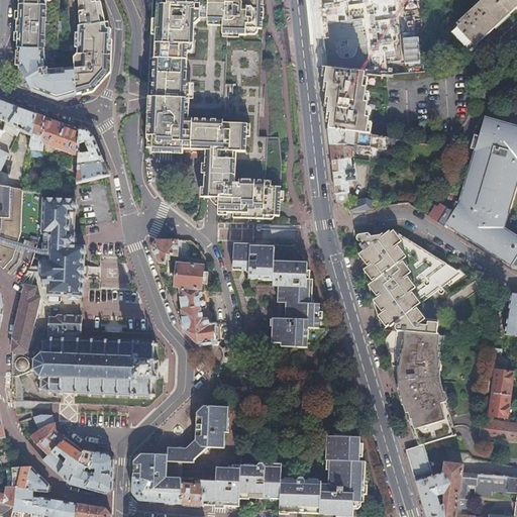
[(19,0),(18,20),(17,19),(16,33),(18,33),(17,48),(18,48),(54,50),(57,50),(58,0),(19,0)]
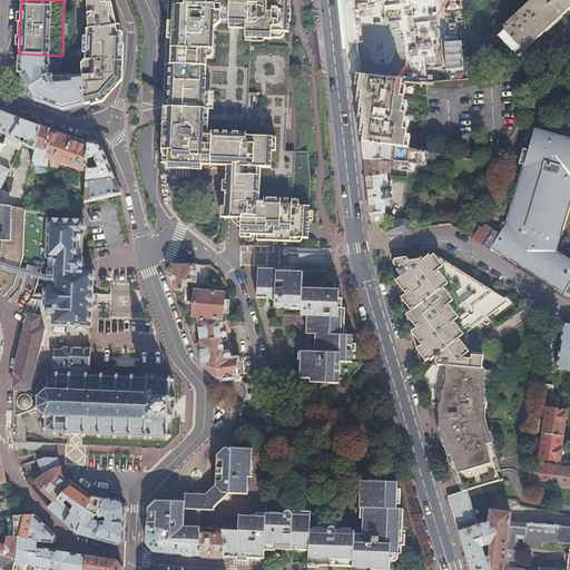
[(106,2),(105,0),(85,0),(88,28),(117,23),(119,23),(117,20),(115,20),(114,15),(109,15),(107,2),(106,2)]
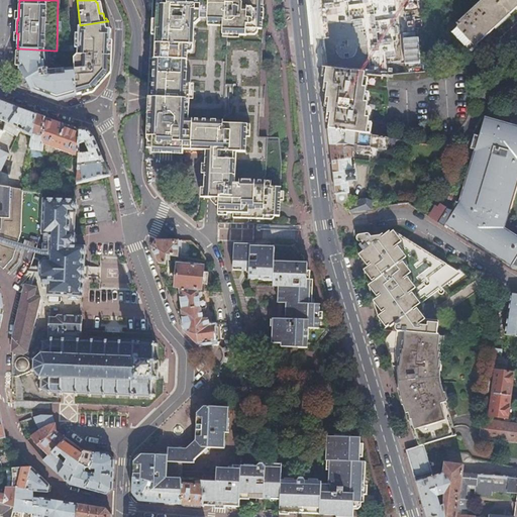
[(152,0),(148,97),(146,147),(152,147),(164,148),(168,148),(190,149),(205,149),(205,157),(204,174),(203,197),(201,197),(201,206),(204,206),(204,198),(211,198),(218,198),(217,223),(232,223),(232,219),(263,220),(264,216),(279,217),(280,188),(272,187),(272,182),(239,181),(238,184),(234,184),(236,158),(236,151),(245,151),(246,124),(223,122),(223,121),(192,120),(185,119),(186,99),(188,44),(192,44),(194,17),(213,17),(224,18),(223,33),(246,34),(246,28),(262,29),(263,0),(152,0)]
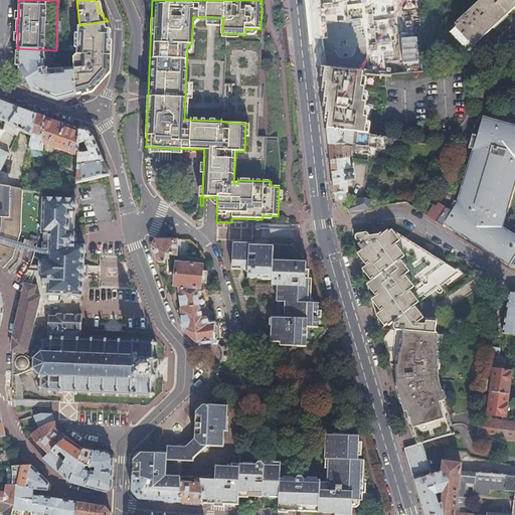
[(319,0),(323,36),(353,33),(349,0),(319,0)]
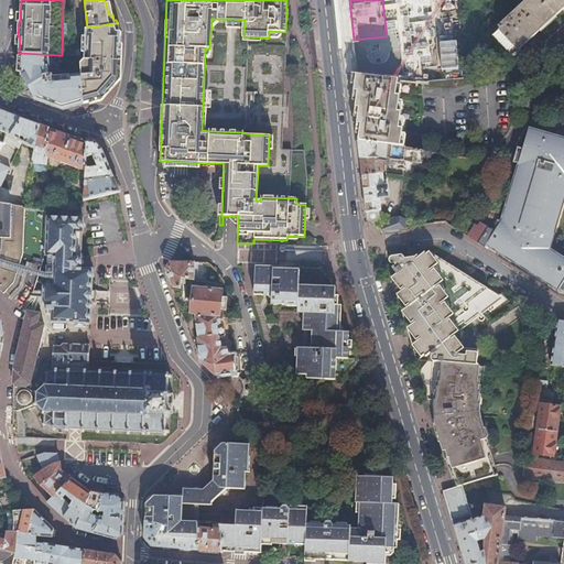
[(499,28),(491,35),(511,56),(563,7),(563,0),(524,0),(497,25),(499,28)]
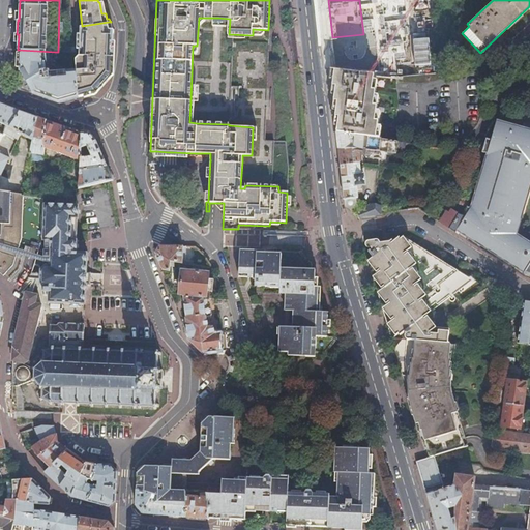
[(77,70),(78,98),(83,96),(96,93),(107,81),(112,64),(114,36),(113,29),(110,29),(109,22),(82,26),(79,26),(79,54),(76,58),(77,70)]
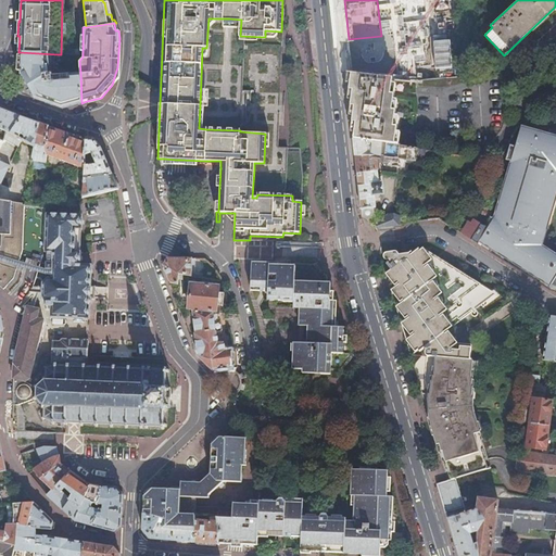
[(22,77),(34,98),(41,101),(48,103),(62,108),(81,103),(80,74),(60,76),(58,54),(20,52),(20,58),(21,58),(21,71),(19,71),(22,77)]
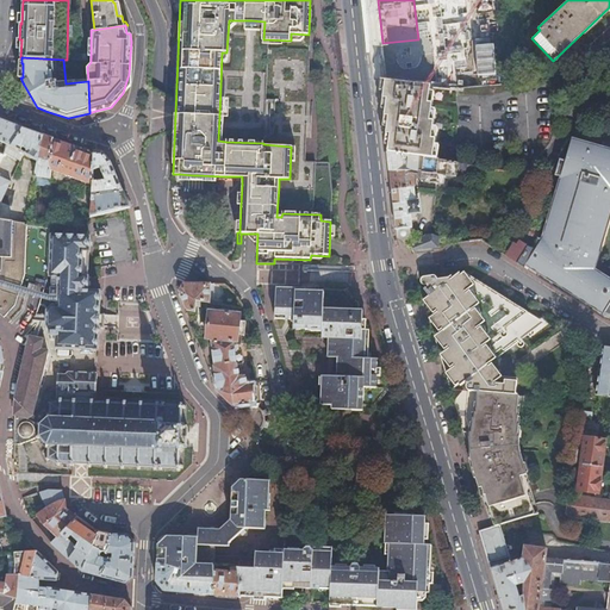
[(74,64),(68,72),(75,78),(81,70),(74,64)]
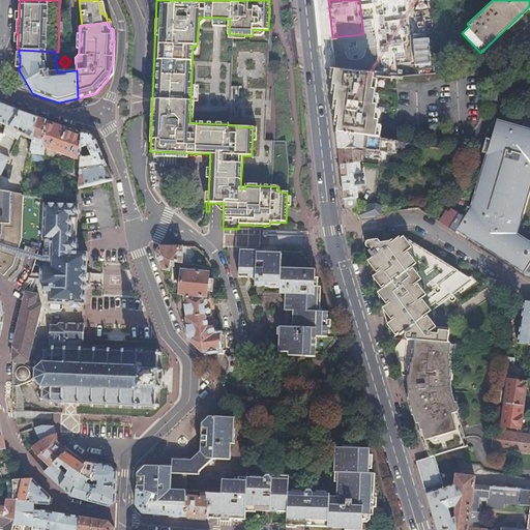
[(374,74),(361,72),(333,69),(331,84),(334,85),(333,99),(336,100),(334,115),(339,116),(336,131),(376,138),(378,121),(375,120),(376,105),(373,105),(375,89),(372,89),(374,74)]
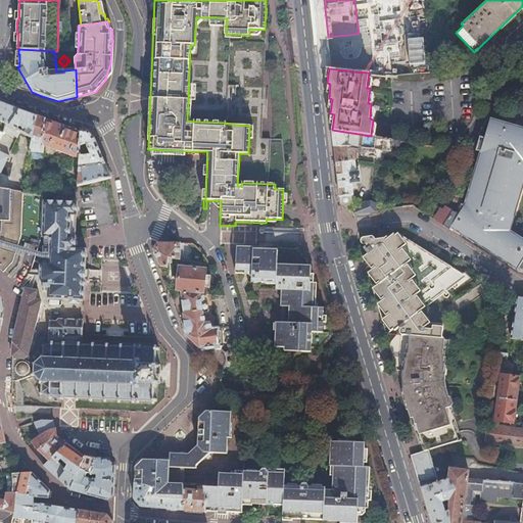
[(2,102),(0,101),(0,122),(5,125),(8,127),(19,109),(10,105),(2,102)]
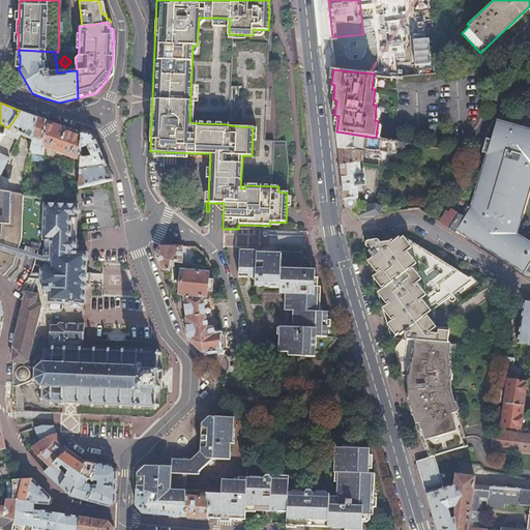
[(8,128),(22,135),(33,141),(37,117),(30,115),(20,111),(8,128)]
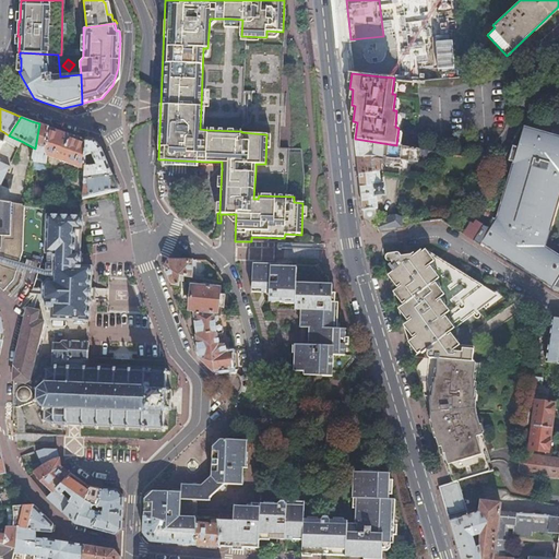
[(45,126),(39,123),(32,164),(47,164),(47,156),(54,129),(45,126)]
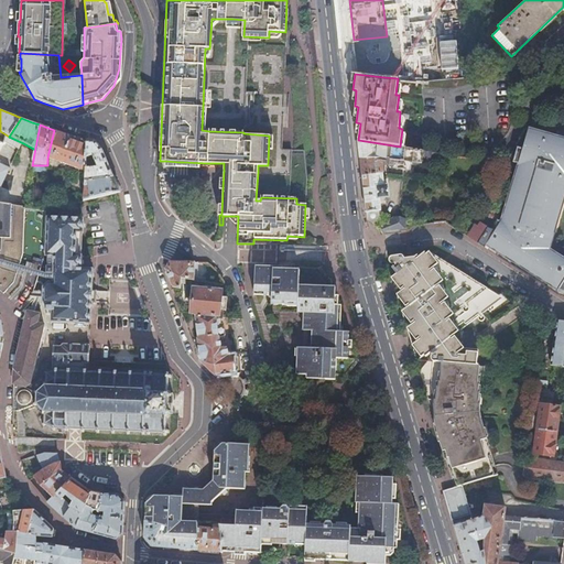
[(62,133),(54,130),(47,158),(85,172),(87,167),(87,162),(87,140),(85,142),(77,139),(69,137),(62,133)]
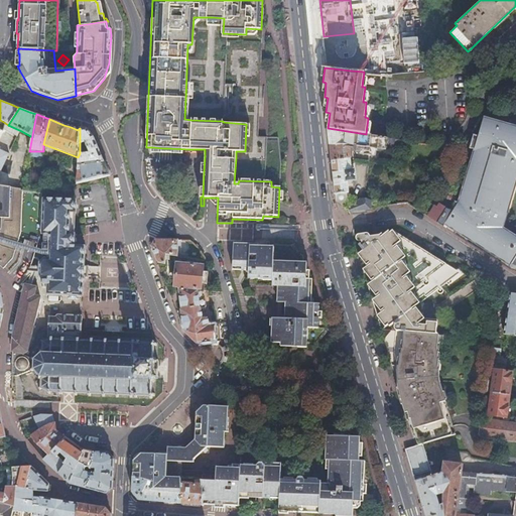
[(515,266),(515,122),(508,121),(507,126),(483,119),(478,136),(473,135),(469,147),(466,146),(462,159),(471,162),(459,203),(453,201),(452,207),(450,211),(444,222),(509,265),(515,266)]
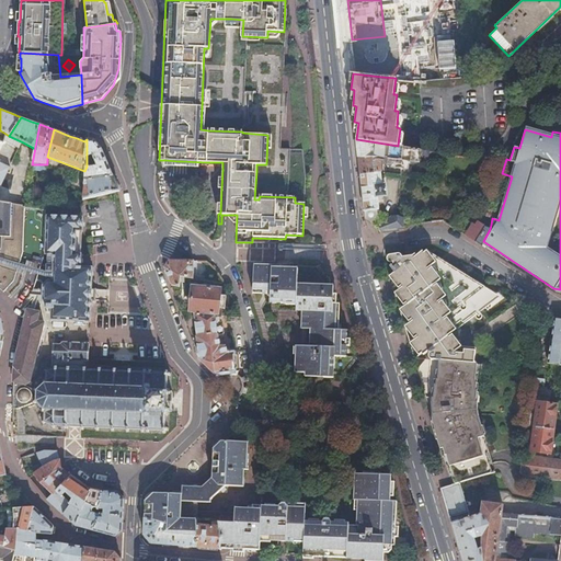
[(6,134),(4,140),(20,148),(23,142),(9,136),(6,134)]
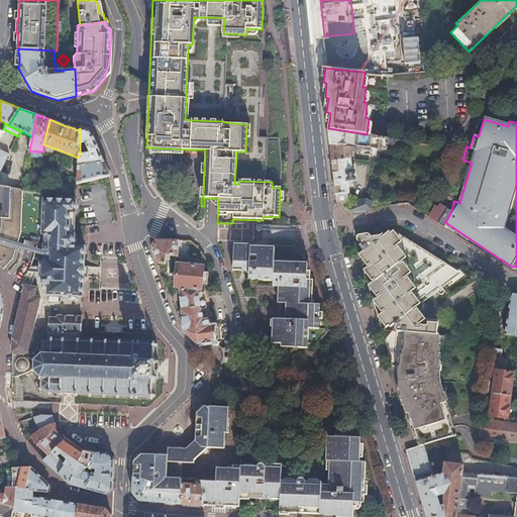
[(86,128),(80,128),(80,148),(82,147),(82,144),(85,143),(89,153),(80,153),(78,158),(76,184),(110,176),(104,162),(98,148),(93,138),(86,128)]
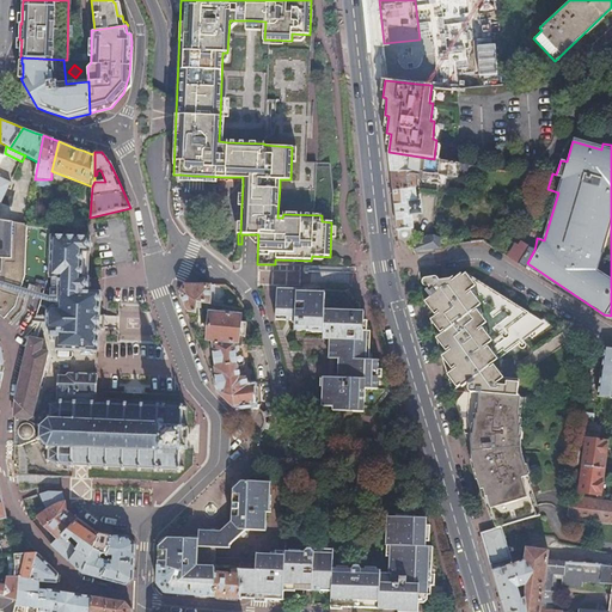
[(459,164),(434,159),(389,152),(390,170),(392,187),(414,184),(414,179),(421,181),(422,172),(457,178),(459,164)]
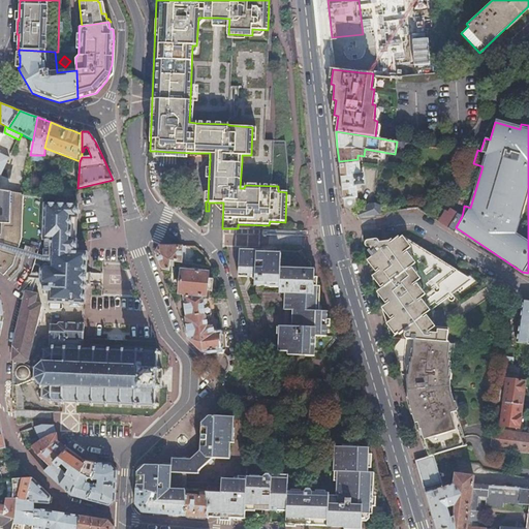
[(0,176),(0,177),(9,158),(0,153),(0,142),(3,136),(0,135),(0,134),(0,176)]
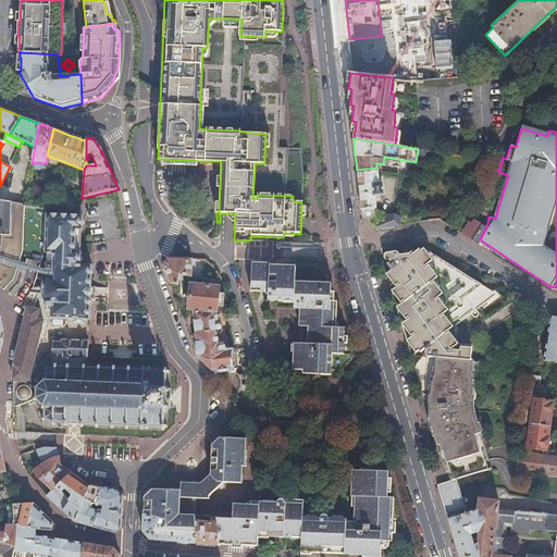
[(47,163),(32,163),(31,171),(47,172),(47,163)]
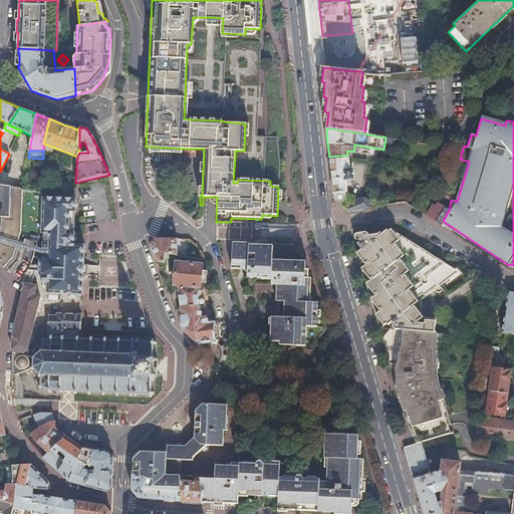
[(347,155),(329,157),(331,177),(334,201),(340,205),(345,196),(344,195),(345,194),(345,181),(352,180),(353,178),(352,172),(351,170),(348,170),(347,155)]
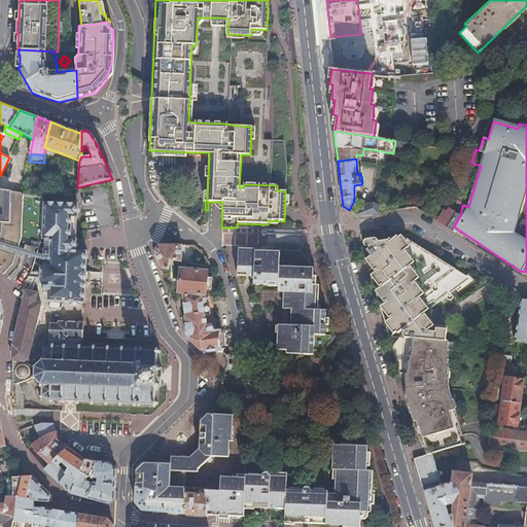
[(3,177),(2,188),(16,191),(19,179),(3,177)]
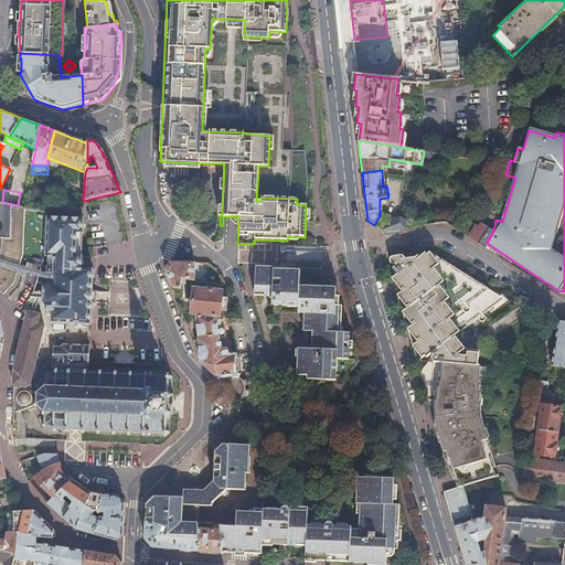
[(0,291),(8,298),(19,287),(28,262),(30,256),(44,260),(46,213),(0,204),(0,291)]
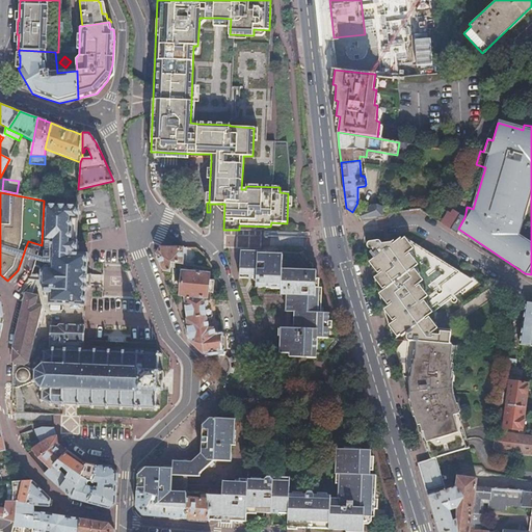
[(41,271),(41,274),(41,282),(41,285),(43,288),(43,295),(48,295),(48,303),(85,306),(86,287),(90,287),(90,286),(100,286),(101,275),(90,274),(91,273),(87,273),(88,254),(76,254),(77,241),(72,241),(73,220),(77,220),(78,208),(74,208),(57,207),(45,207),(44,242),(51,242),(51,250),(46,250),(45,256),(50,256),(50,258),(50,265),(45,266),(41,271)]
